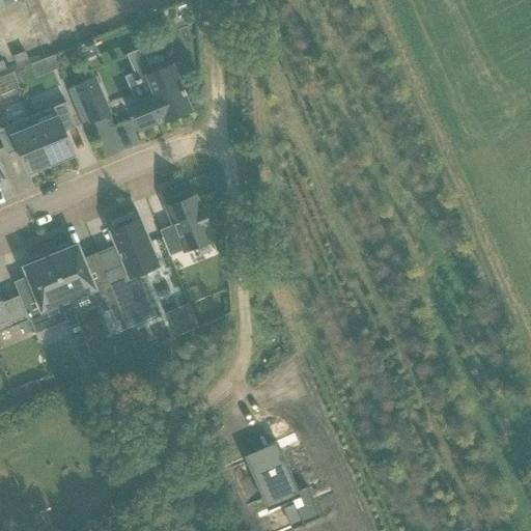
[(154,94),(128,105),(138,130),(163,119),(164,121),(189,112),(177,85),(186,82),(177,63),(170,66),(170,65),(152,73),(142,48),(127,54),(137,81),(145,77),(154,94)]
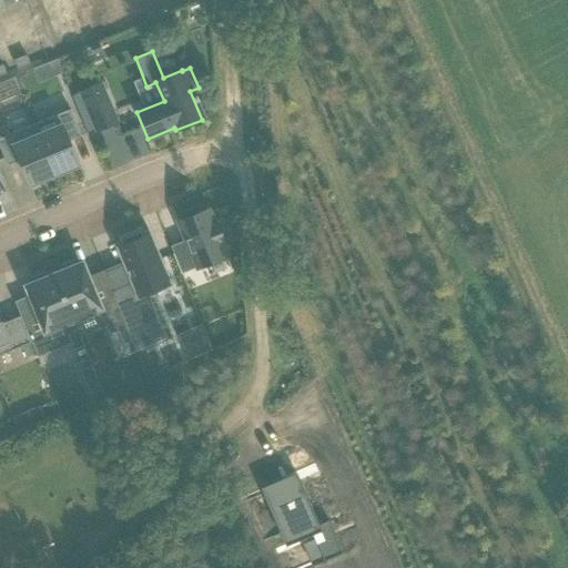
[(27,56),(13,61),(17,69),(30,63),(27,56)]
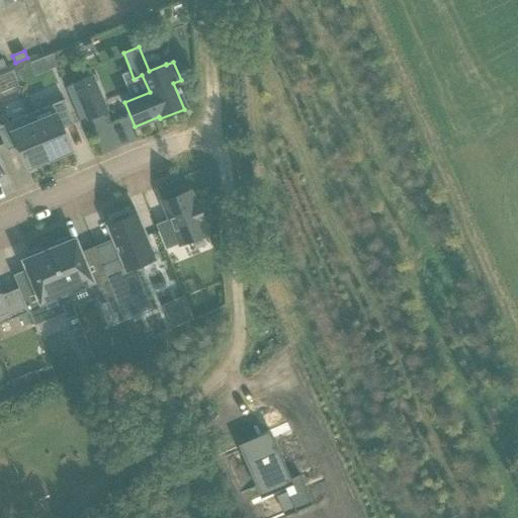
[(52,55),(40,59),(46,71),(57,67),(52,55)]
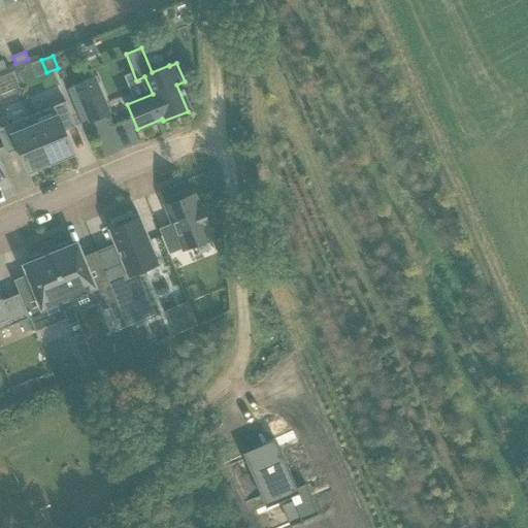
[(0,76),(0,93),(19,86),(12,72),(0,76)]
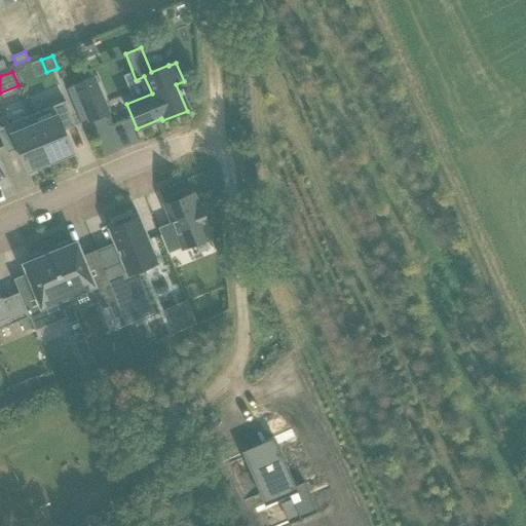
[(73,83),(88,119),(107,111),(92,75),(73,83)]
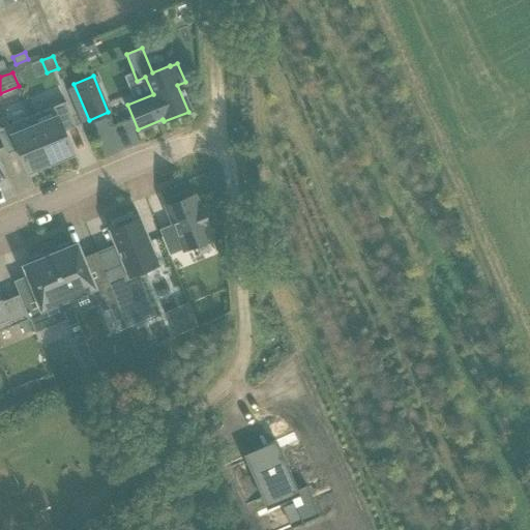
[(31,116),(51,165),(74,154),(64,133),(76,127),(65,102),(31,116)]
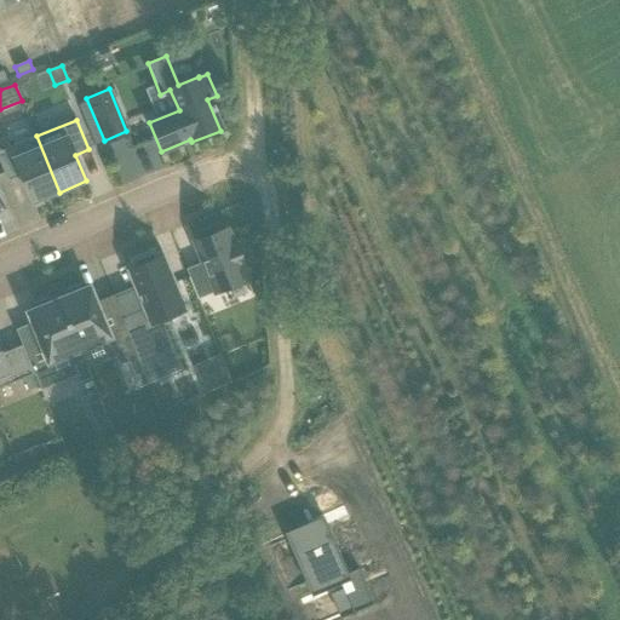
[(21,177),(32,204),(59,193),(36,136),(0,150),(0,162),(7,182),(21,177)]
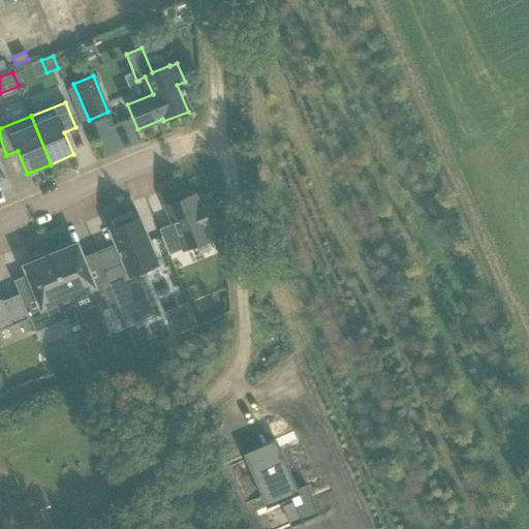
[(194,196),(166,208),(173,223),(184,249),(211,238),(207,226),(209,225),(201,208),(199,209),(194,196)]
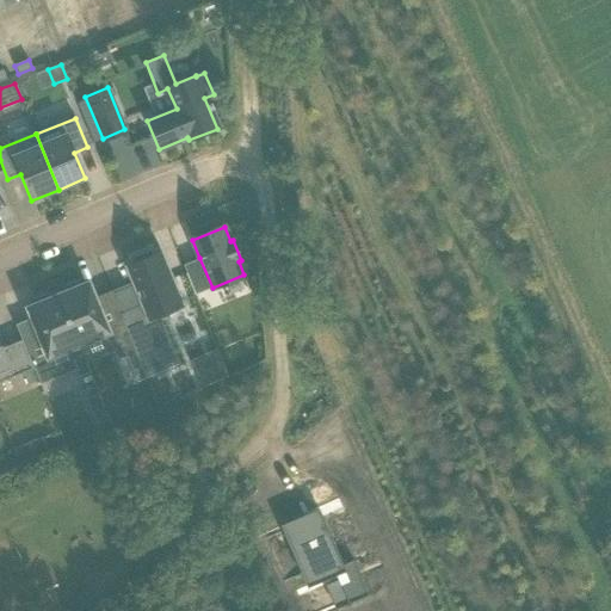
[(142,303),(119,313),(122,319),(136,353),(146,377),(179,363),(159,315),(183,304),(161,252),(153,255),(150,251),(133,258),(135,263),(127,266),(142,303)]
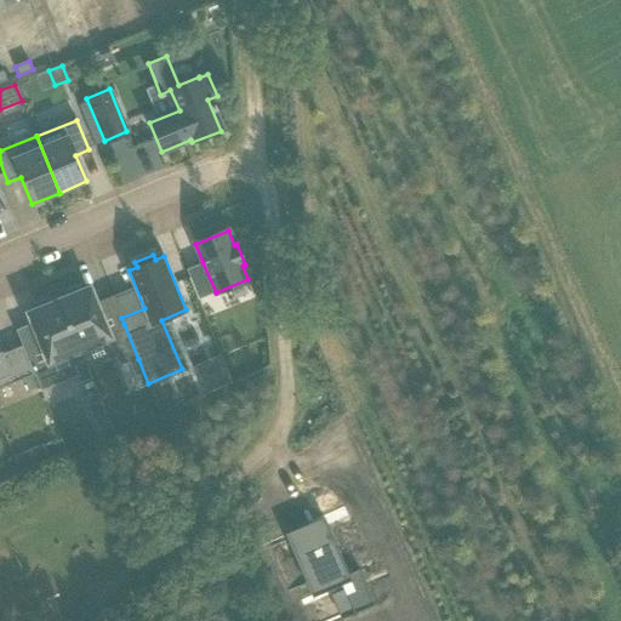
[(66,290),(68,296),(58,300),(80,351),(108,340),(119,366),(138,359),(124,324),(108,330),(90,286),(85,289),(84,283),(66,290)]
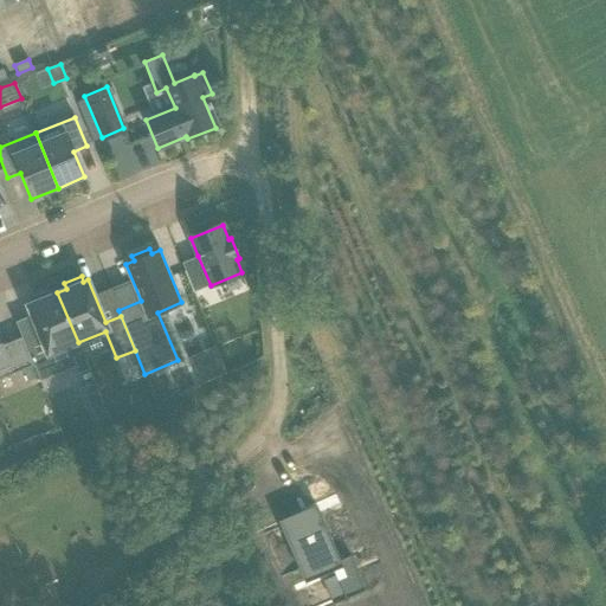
[(78,342),(57,292),(47,296),(45,290),(28,297),(31,303),(26,304),(47,355),(66,348),(77,374),(89,369),(78,342)]
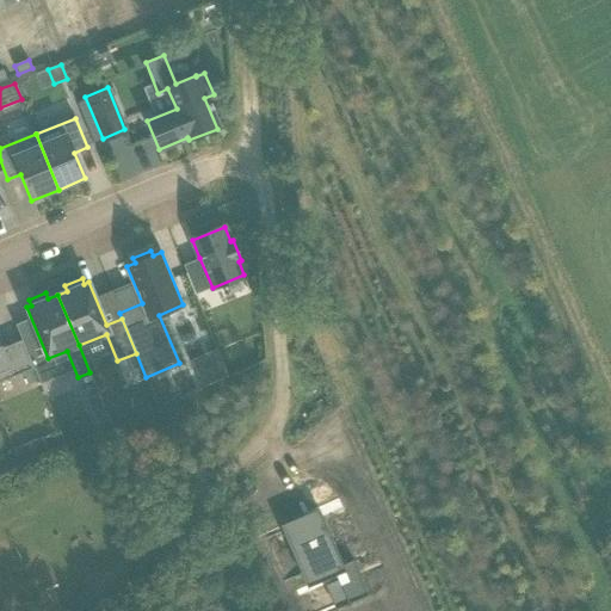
[(0,343),(0,382),(23,374),(31,370),(34,369),(23,340),(2,349),(0,343)]
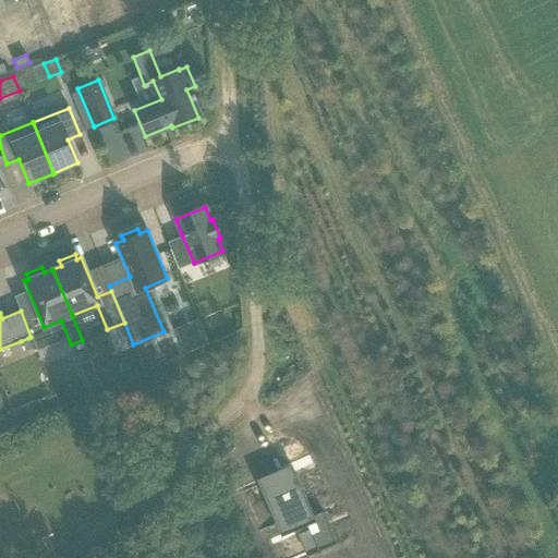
[(196,318),(174,328),(185,353),(207,343),(196,318)]
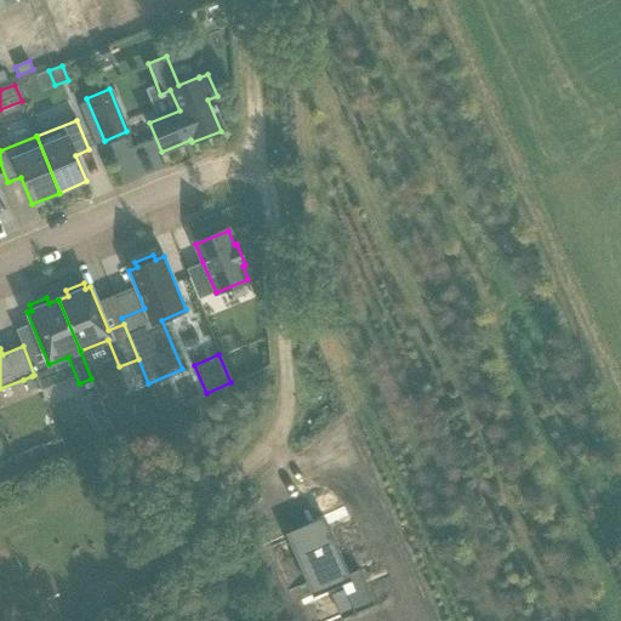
[(32,376),(23,380),(28,391),(36,387),(32,376)]
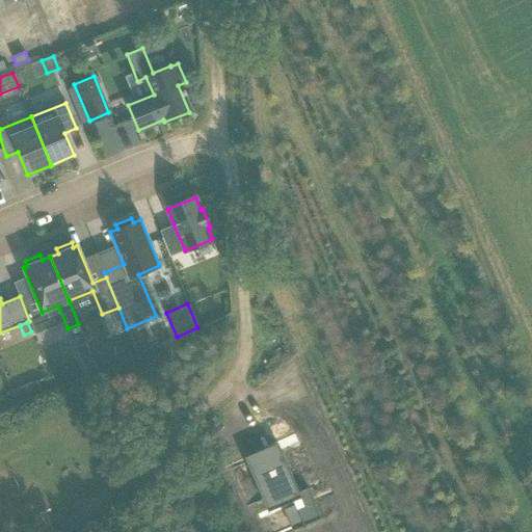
[(90,353),(80,357),(84,369),(95,365),(90,353)]
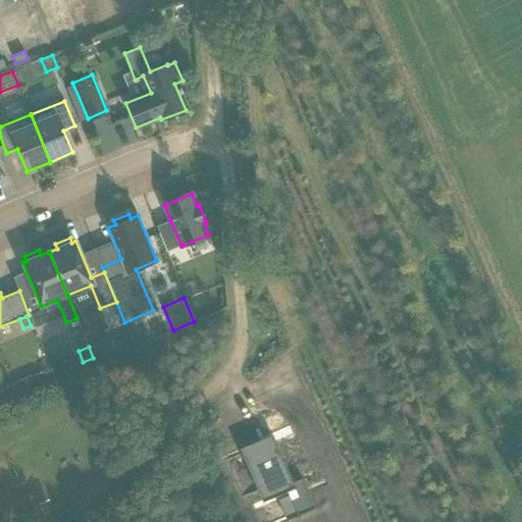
[(274,436),(242,451),(263,502),(288,491),(298,517),(315,510),(303,481),(295,484),(274,436)]
